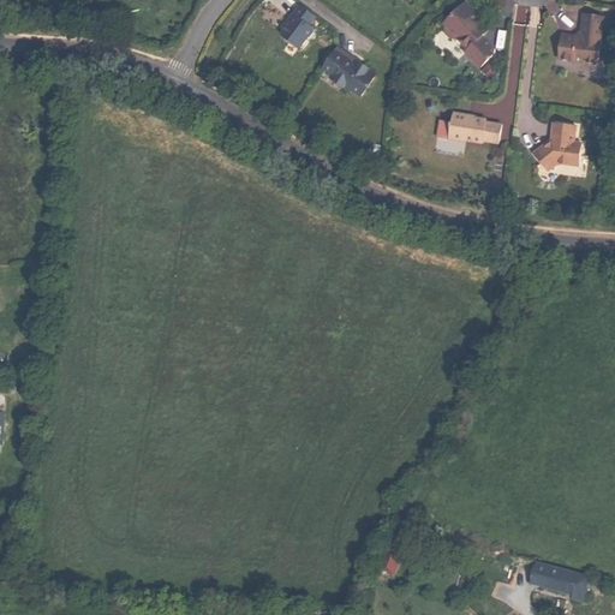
[(280,34),(298,47),(312,29),(308,25),(315,16),(299,4),(292,13),(294,15),(290,22),(280,34)]
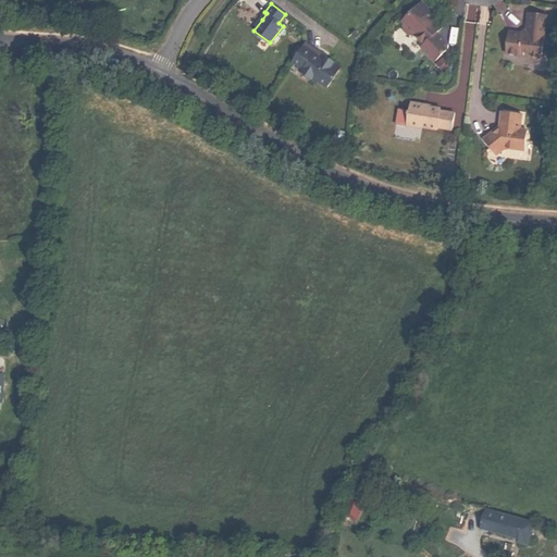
[(422,3),(404,23),(405,23),(405,29),(411,36),(418,36),(426,45),(423,48),(437,61),(441,57),(450,48),(450,44),(438,33),(444,27),(437,21),(429,13),(431,11),(422,3)]
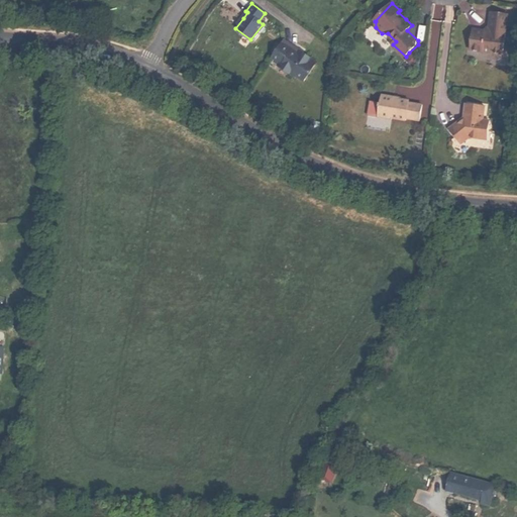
[(400,10),(398,12),(406,19),(407,16),(400,10)]
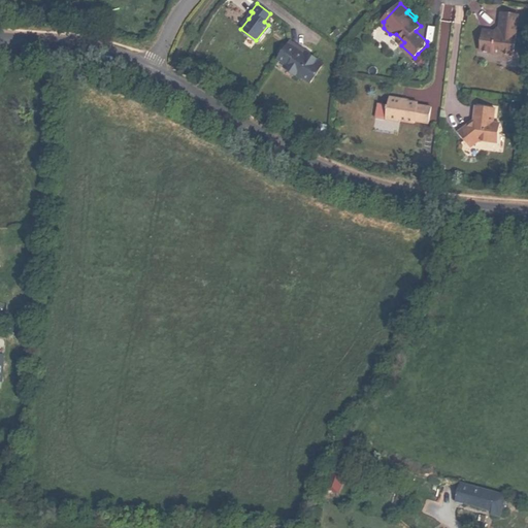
[(518,13),(501,11),(499,28),(500,30),(497,33),(495,31),(485,30),(482,32),(480,50),(499,53),(501,55),(510,56),(513,55),(518,13)]
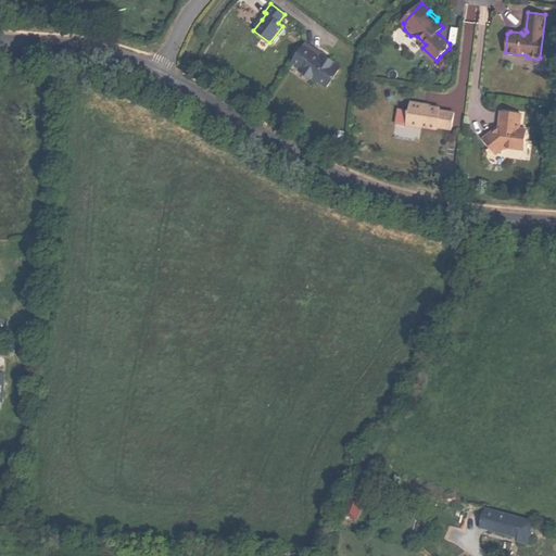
[(508,29),(507,34),(510,32),(521,33),(523,35),(527,32),(526,29),(528,12),(527,12),(523,32),(508,29)]
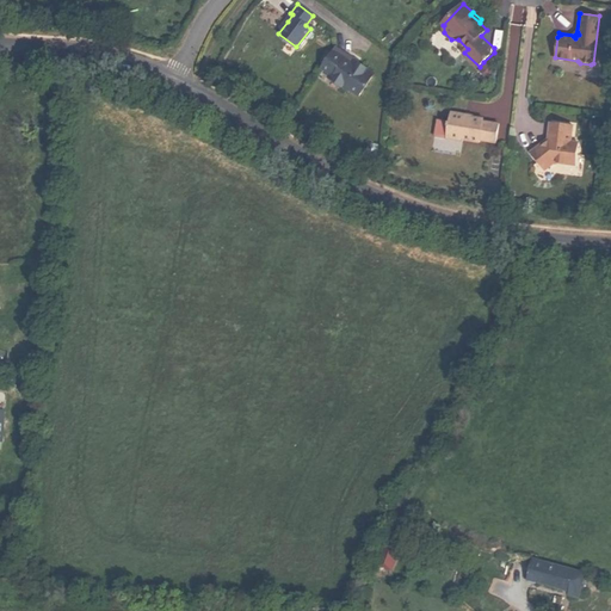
[(334,45),(319,67),(328,73),(332,75),(331,79),(340,86),(341,84),(346,87),(357,96),(372,73),(357,62),(355,65),(350,62),(352,59),(353,57),(334,45)]
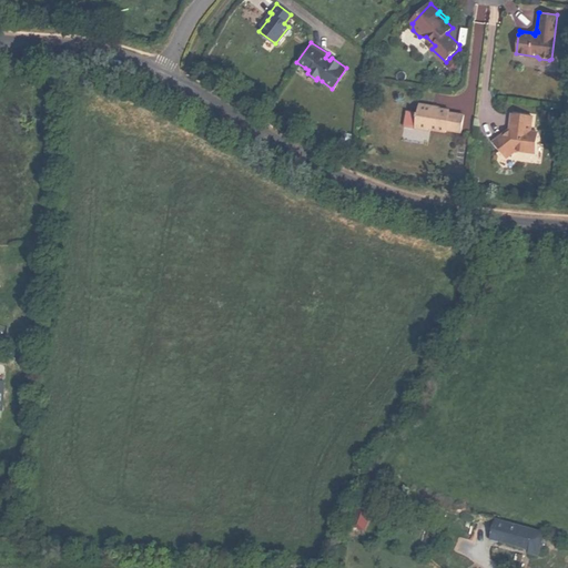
[(446,62),(443,66),(450,73),(458,67),(449,58),(446,62)]
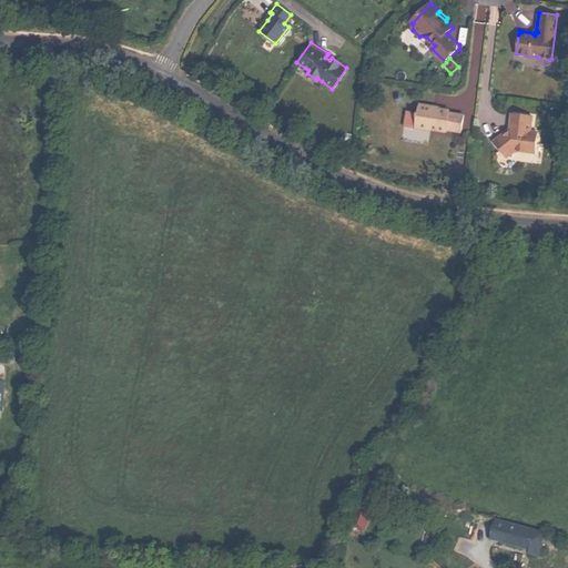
[(414,128),(428,130),(428,129),(444,131),(444,129),(459,132),(462,114),(447,112),(447,110),(438,108),(430,107),(430,105),(418,103),(416,112),(415,112),(414,117),(416,117),(414,128)]
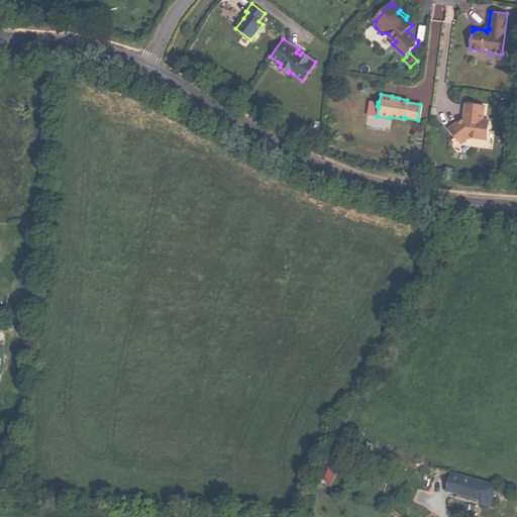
[(500,102),(499,112),(507,112),(508,103),(500,102)]
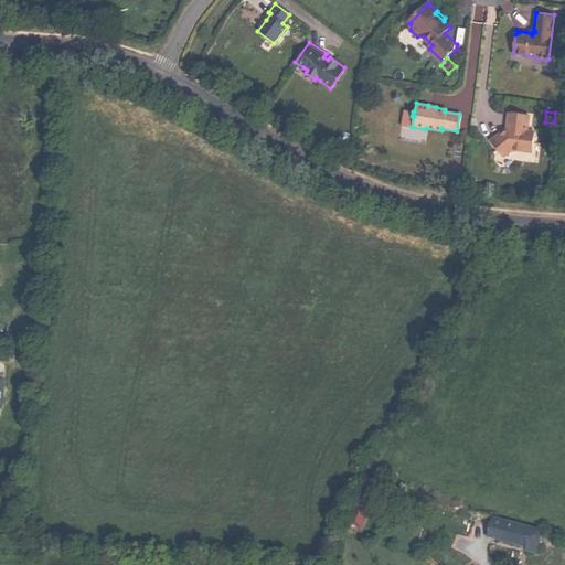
[(499,131),(489,139),(502,156),(511,148),(531,151),(533,131),(526,130),(529,115),(508,113),(505,127),(505,130),(500,134),(499,131)]
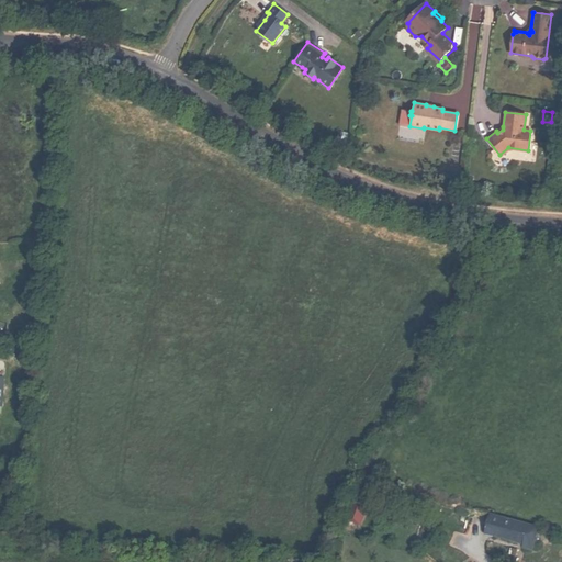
[(460,167),(449,166),(448,177),(459,178),(460,167)]
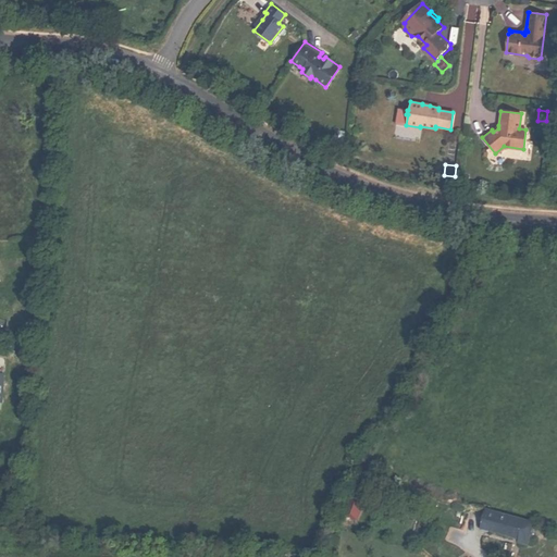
[(363,500),(349,495),(342,516),(356,521),(363,500)]
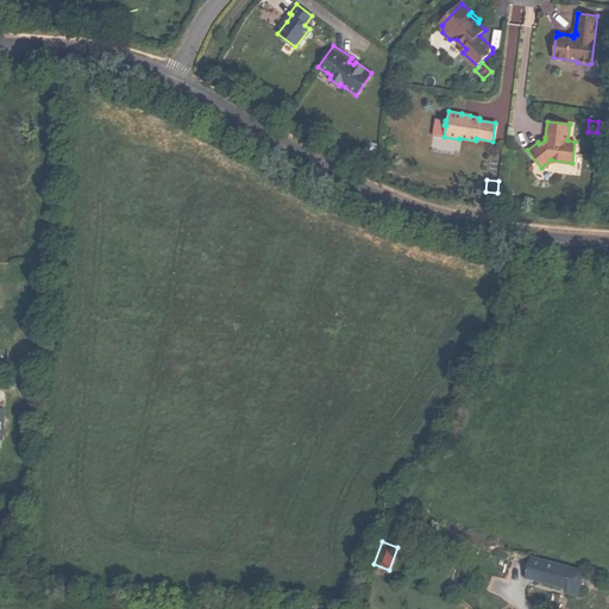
[(584,572),(532,557),(526,578),(566,590),(565,594),(577,597),(584,572)]
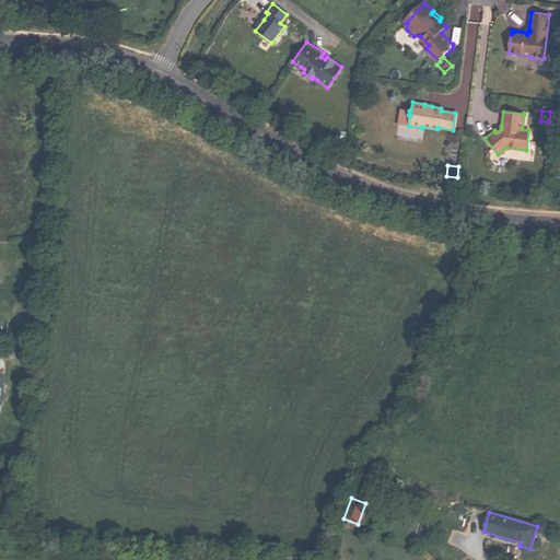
All buildings are outlined.
